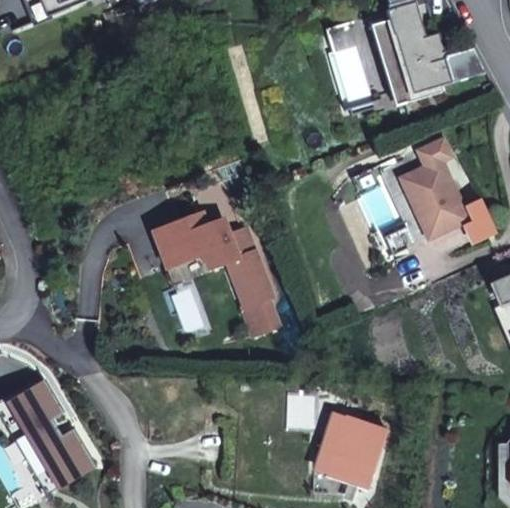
[(53,13),(47,0),(24,0),(38,32),(58,24),(56,20),(94,4),(92,0),(86,0),(53,13)]
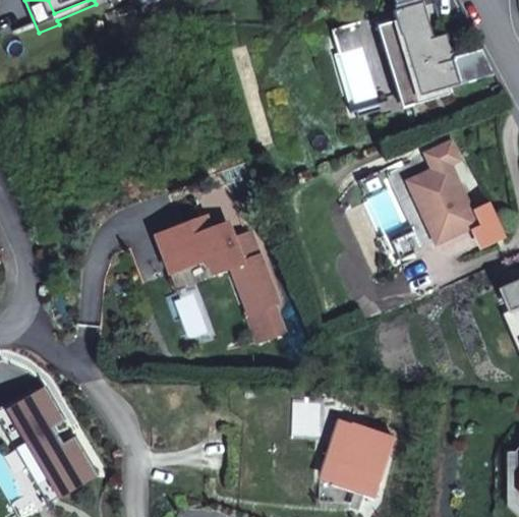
[(48,0),(54,13),(88,0),(94,0),(96,4),(108,0),(48,0)]
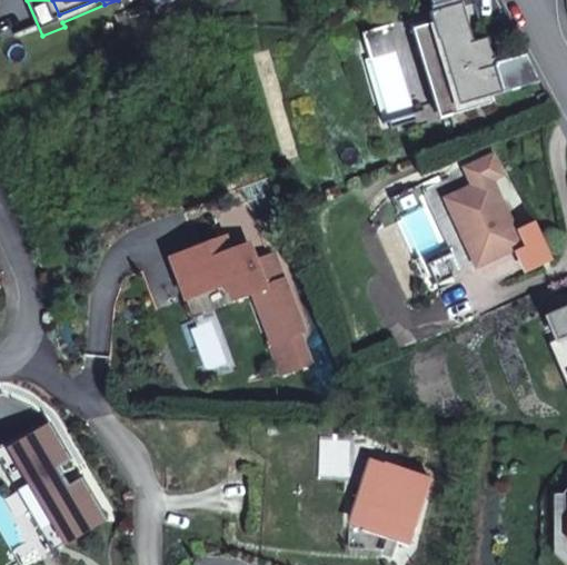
[(434,22),(425,27),(468,115),(510,95),(506,88),(519,82),(495,39),(483,45),(461,1),(430,16),(434,22)]
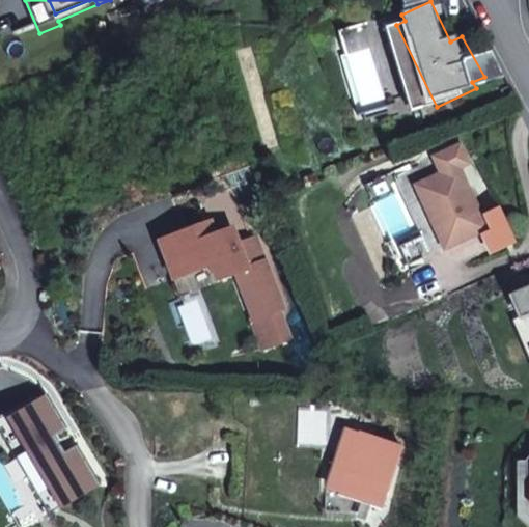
[(396,25),(387,29),(427,112),(437,107),(396,25)]
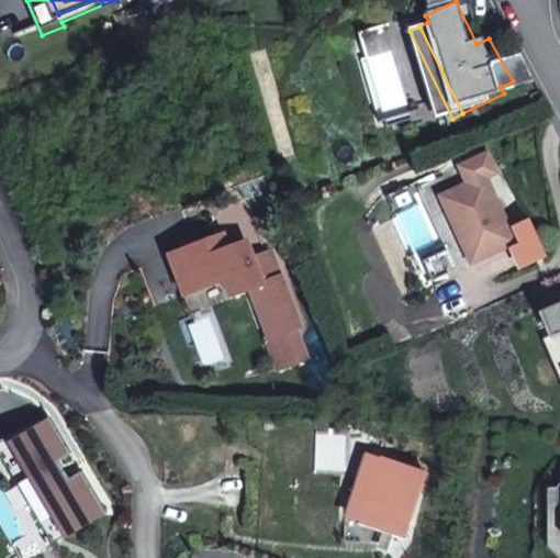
[(457,165),(466,187),(451,192),(460,213),(450,216),(470,263),(516,240),(501,207),(492,210),(486,198),(495,194),(488,179),(494,176),(486,155),(457,165)]
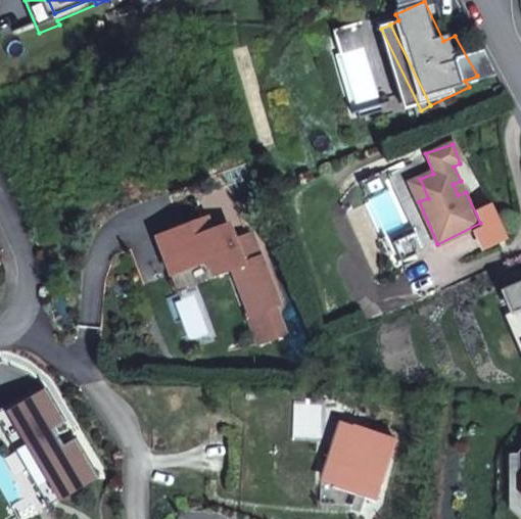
[(419,201),(428,198),(420,179),(411,184),(419,201)]
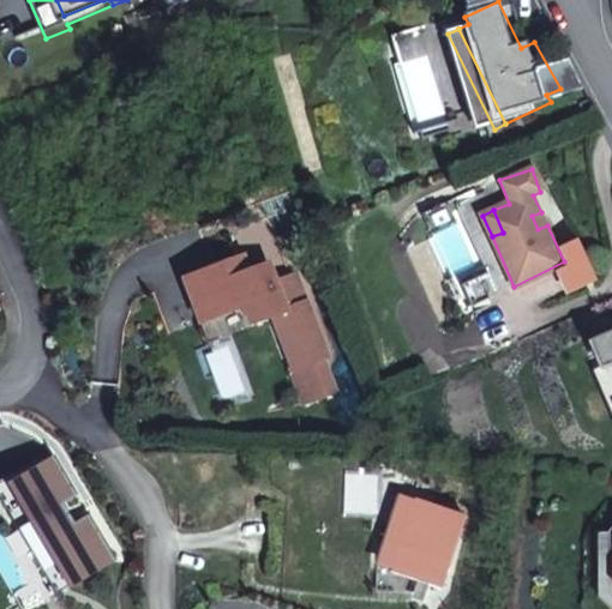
[(532,216),(538,229),(547,225),(541,212),(532,216)]
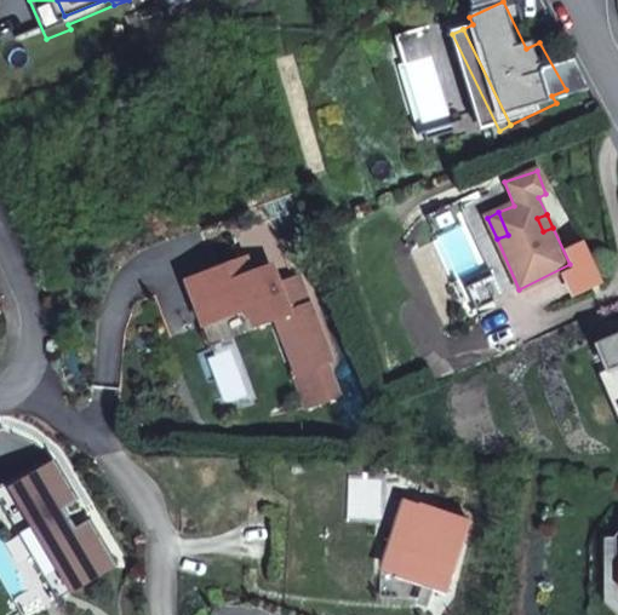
[(584,242),(570,249),(578,268),(566,274),(574,293),(602,280),(584,242)]
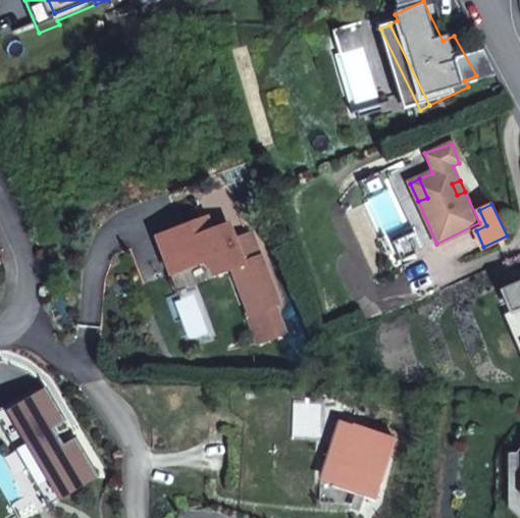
[(152,251),(167,256),(172,270),(199,260),(204,258),(210,272),(221,268),(236,263),(226,240),(221,223),(210,227),(204,228),(199,227),(196,218),(146,237),(152,251)]
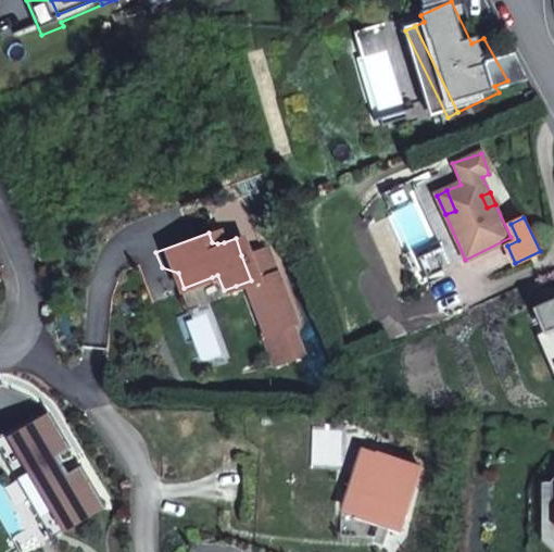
[(261,248),(241,255),(251,280),(236,286),(246,314),(280,302),(261,248)]
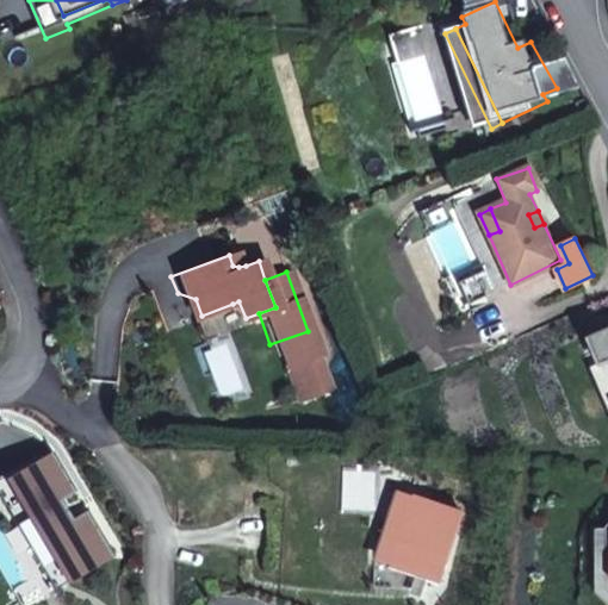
[(190,322),(202,316),(196,299),(178,293),(190,322)]
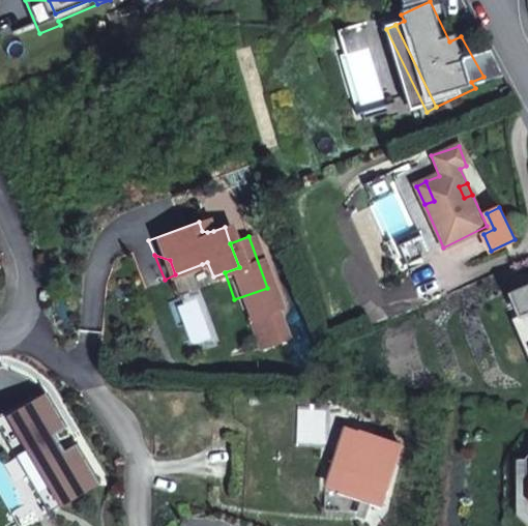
[(213,276),(207,262),(202,264),(207,279),(213,276)]
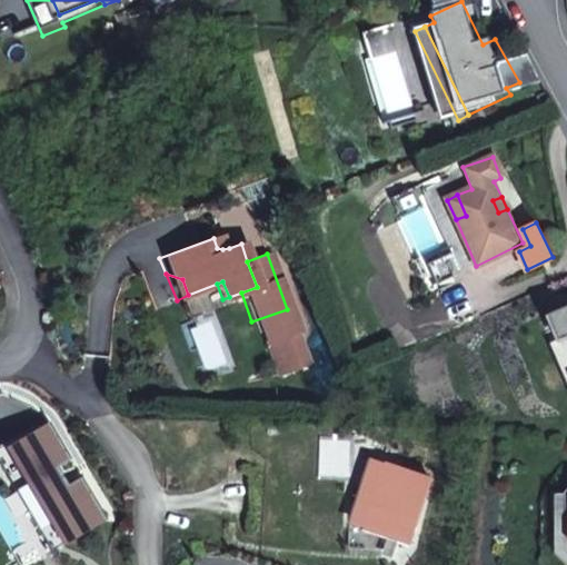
[(566,304),(537,318),(566,386),(566,304)]
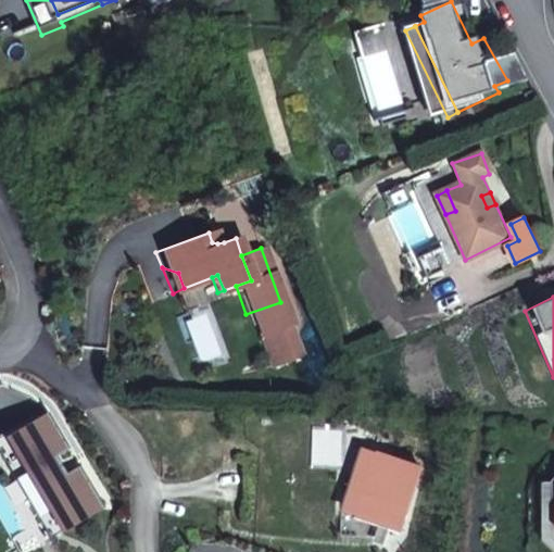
[(280,302),(246,314),(266,368),(271,366),(261,337),(277,331),(288,360),(296,358),(285,328),(289,326),(280,302)]
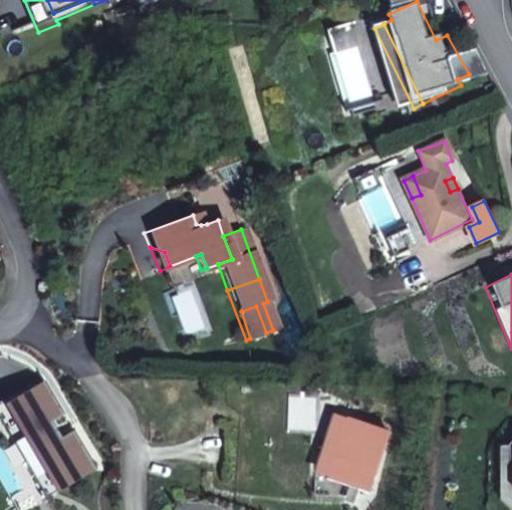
[(256,306),(241,311),(250,338),(266,332),(256,306)]
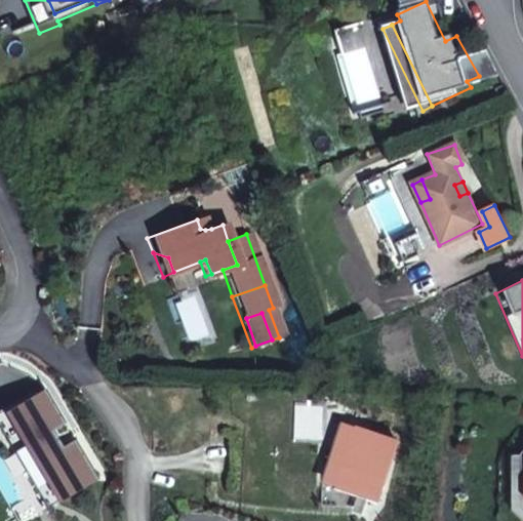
[(48,375),(0,409),(0,410),(58,492),(107,457),(81,423),(70,431),(58,414),(70,406),(48,375)]
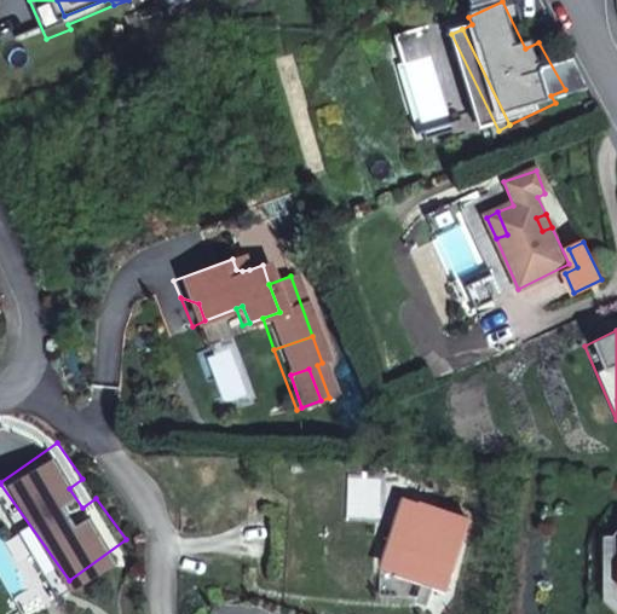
[(437,590),(461,514),(408,498),(385,573),(437,590)]
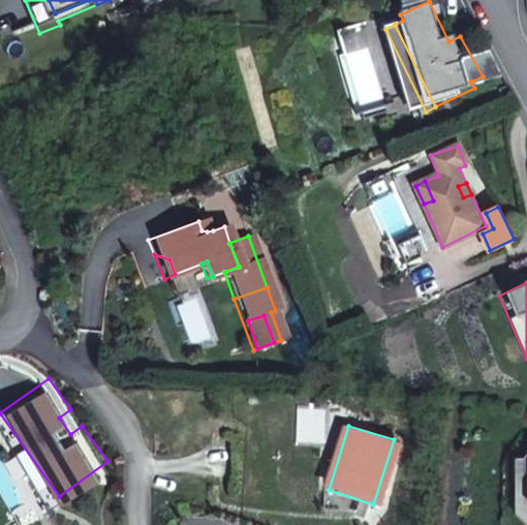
[(526,504),(525,503),(524,484),(526,482),(526,444),(520,456),(515,503),(526,514),(526,504)]
